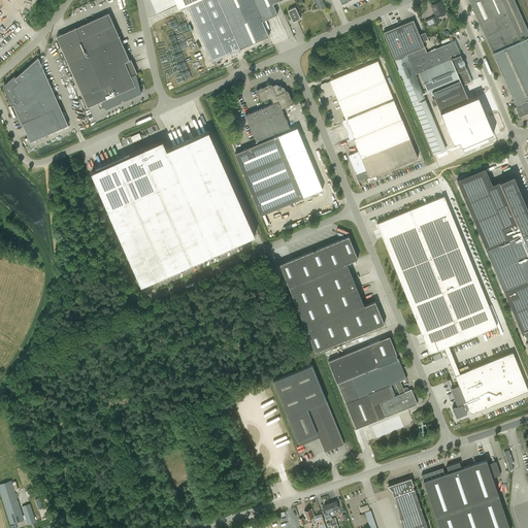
[(212,61),(240,48),(269,36),(262,21),(277,13),(273,3),(279,0),(194,0),(187,3),(212,61)]
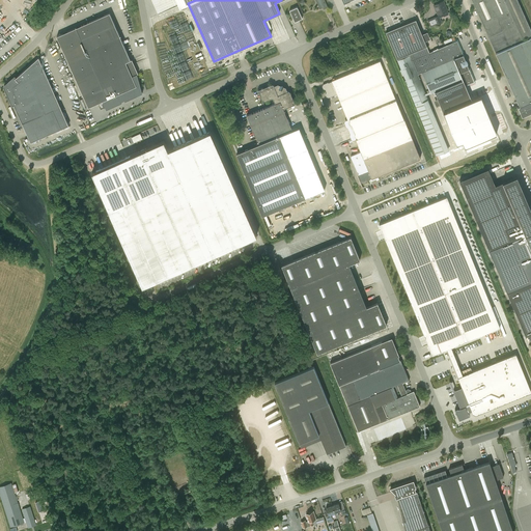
[(323,7),(324,9),(328,7),(324,0),(314,0),(315,1),(319,9),(323,7)]
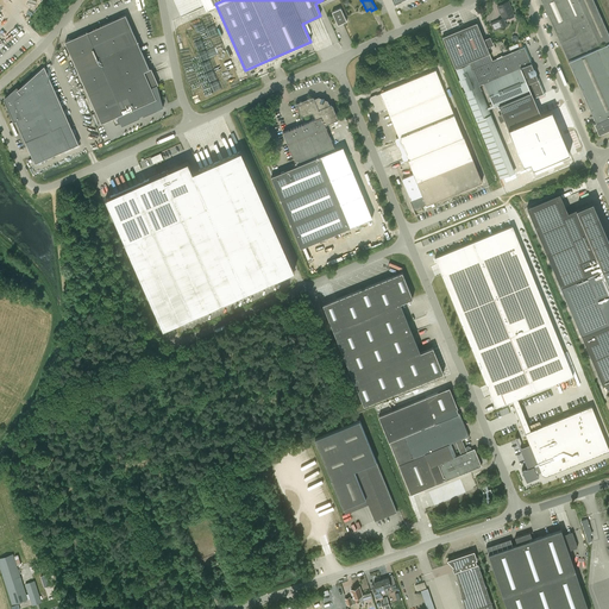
[(590,49),(591,51),(597,49),(596,46),(608,41),(608,35),(592,0),(541,0),(567,60),(590,49)]
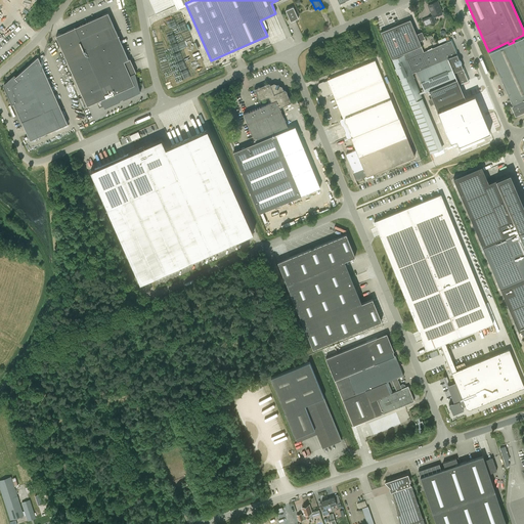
[(432,14),(436,13),(437,15),(438,16),(442,14),(442,13),(441,10),(437,1),(428,5),(432,14)]
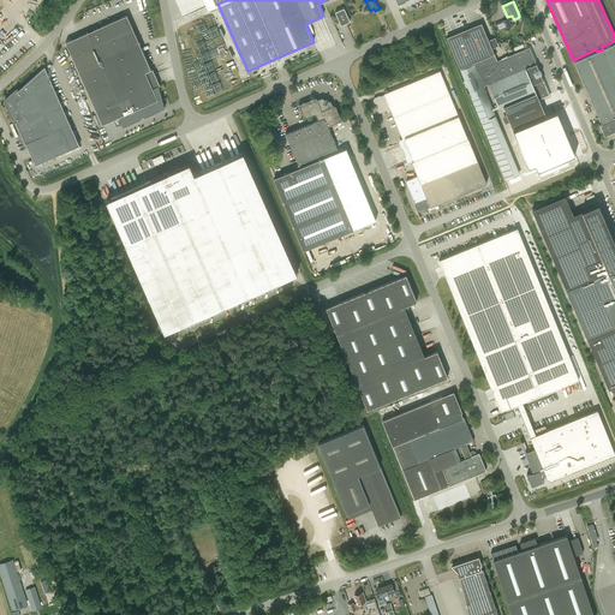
[(351,22),(344,7),(335,12),(341,25),(351,22)]
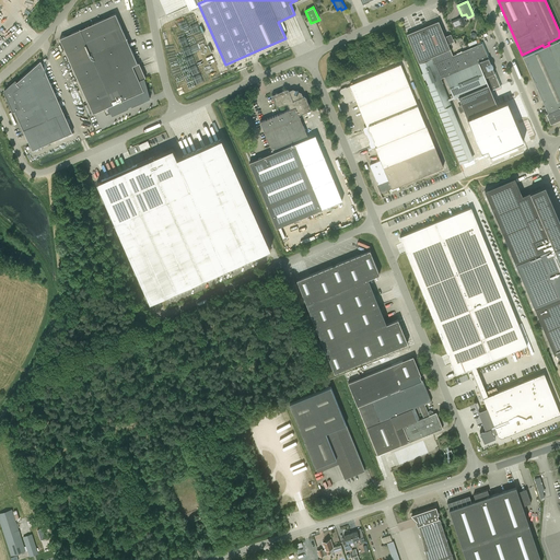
[(322,14),(323,18),(325,16),(326,21),(328,21),(330,26),(337,24),(334,13),(330,13),(330,11),(322,14)]
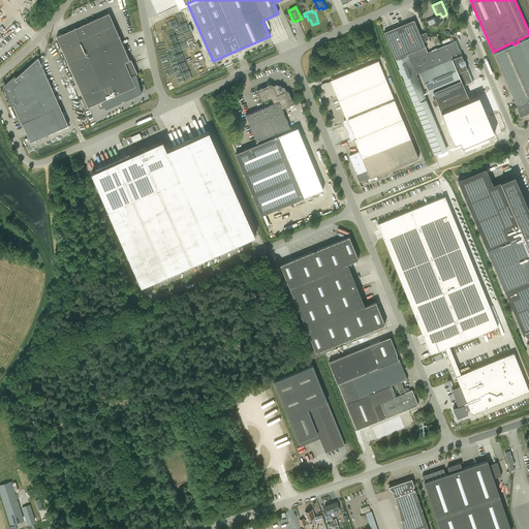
[(110,12),(57,36),(88,106),(97,102),(100,109),(104,106),(106,109),(121,102),(121,101),(121,100),(124,99),(125,100),(142,93),(136,73),(131,75),(125,62),(130,60),(110,12)]
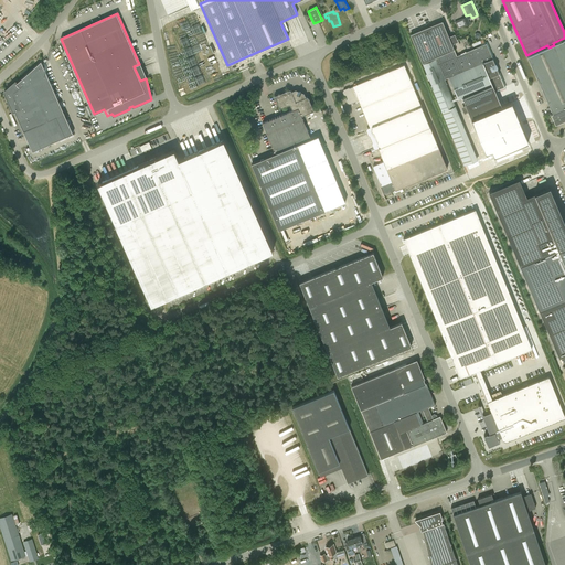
[(464,27),(470,24),(467,17),(460,19),(464,27)]
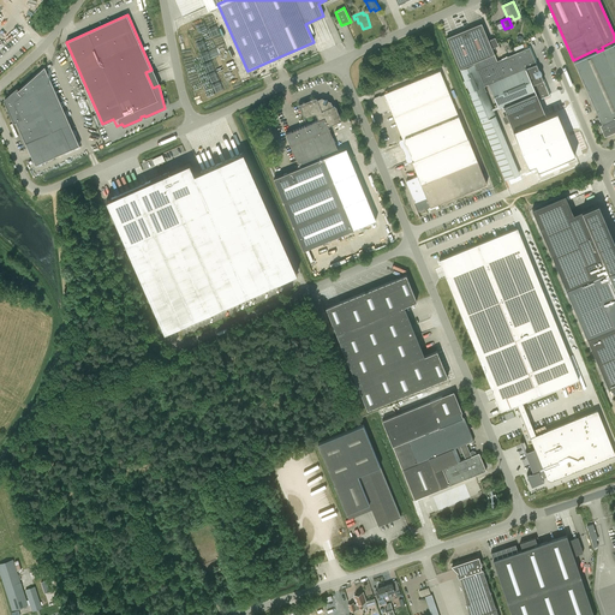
[(482,24),(447,37),(460,70),(471,97),(472,97),(485,91),(483,87),(488,84),(499,108),(503,107),(507,115),(509,121),(513,130),(529,167),(536,165),(538,171),(575,155),(566,133),(557,112),(545,117),(543,109),(543,108),(542,108),(541,102),(539,102),(539,101),(539,100),(538,99),(549,95),(549,93),(541,75),(542,75),(539,69),(538,69),(537,64),(536,64),(530,47),(524,49),(497,61),(491,48),(488,41),(482,24)]
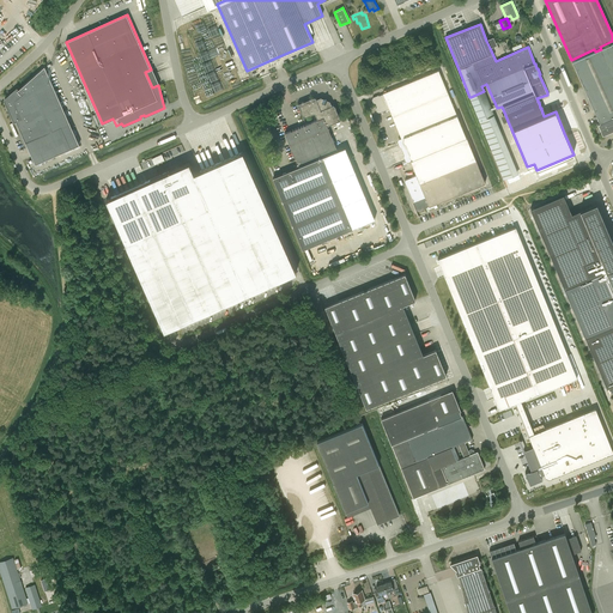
[(206,36),(204,36),(202,29),(205,29),(205,28),(198,28),(198,31),(193,31),(194,44),(212,43),(212,41),(206,41),(206,36)]
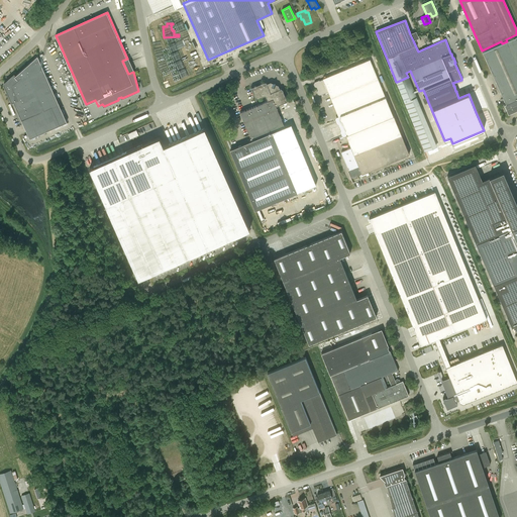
[(516,36),(507,41),(502,43),(483,53),(506,104),(504,105),(508,114),(516,110),(516,36)]
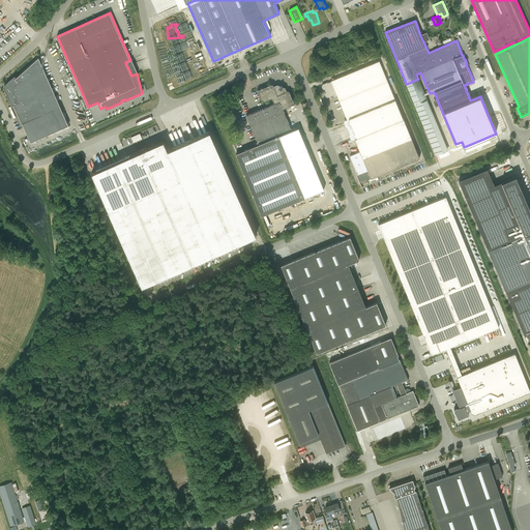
[(13,105),(17,112),(30,142),(68,125),(55,94),(46,74),(38,57),(30,64),(16,78),(15,77),(8,82),(4,86),(12,106),(13,105)]
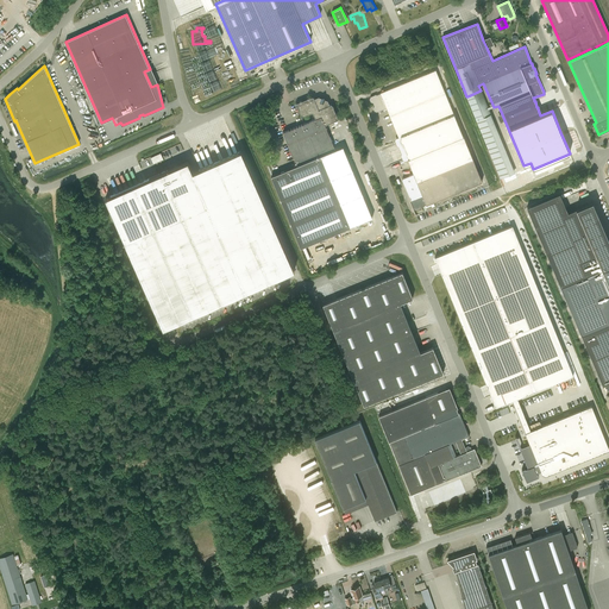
[(463,137),(454,114),(435,70),(381,93),(381,94),(376,95),(375,95),(370,96),(370,99),(370,102),(374,104),(375,106),(374,108),(374,111),(377,112),(387,108),(399,137),(401,136),(409,158),(463,137)]
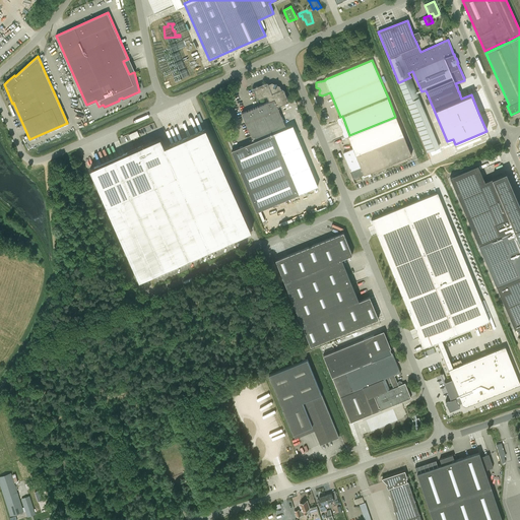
[(299,194),(274,133),(286,128),(277,107),(288,102),(283,89),(282,89),(281,89),(279,85),(272,82),(268,84),(267,82),(266,82),(252,88),(257,100),(259,106),(241,113),(253,141),(231,150),(257,211),(299,194)]
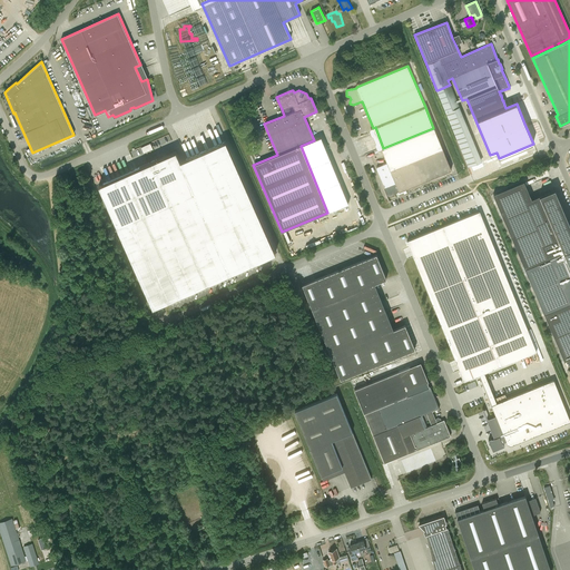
[(471,135),(468,126),(453,131),(458,140),(471,135)]
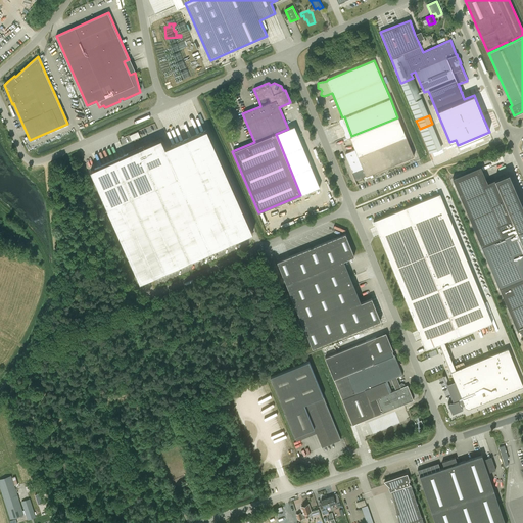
[(355,180),(366,175),(366,176),(414,156),(406,137),(397,117),(351,136),(350,137),(355,149),(345,153),(345,154),(351,169),(352,170),(352,171),(352,172),(355,180)]
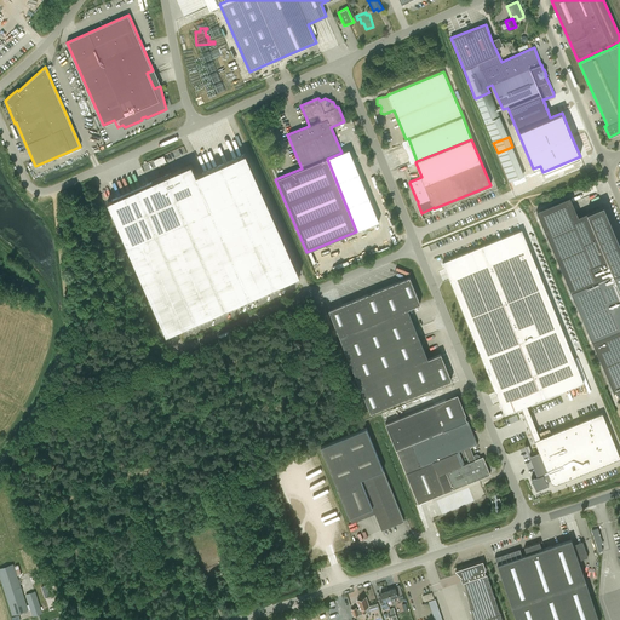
[(299,276),(245,154),(195,176),(190,165),(107,202),(166,336),(299,276)]
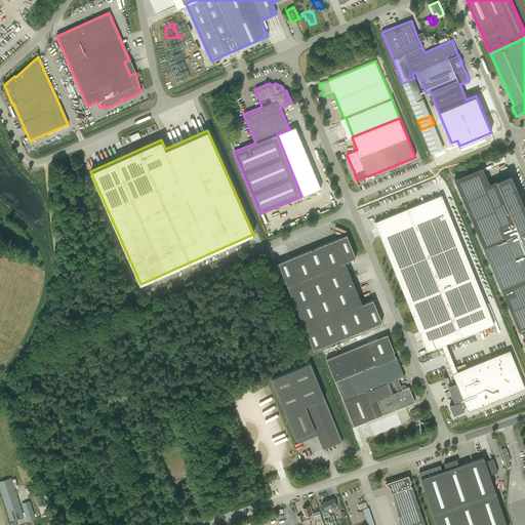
[(524,206),(511,173),(489,183),(482,166),(453,179),(511,311),(514,310),(523,331),(524,336),(524,206)]
